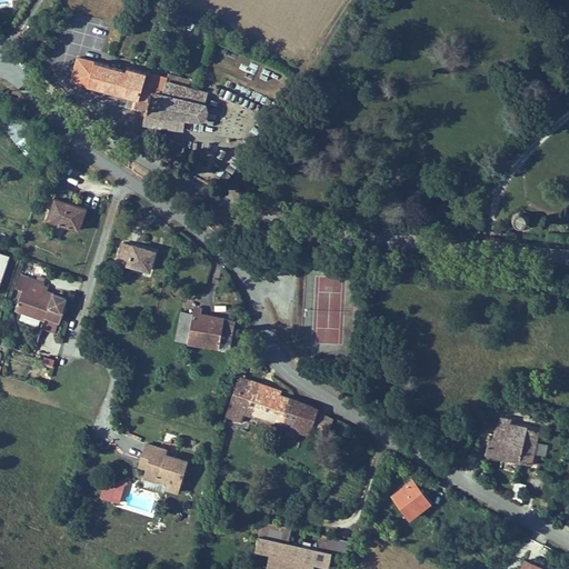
[(29,33),(23,43),(40,55),(46,46),(29,33)]
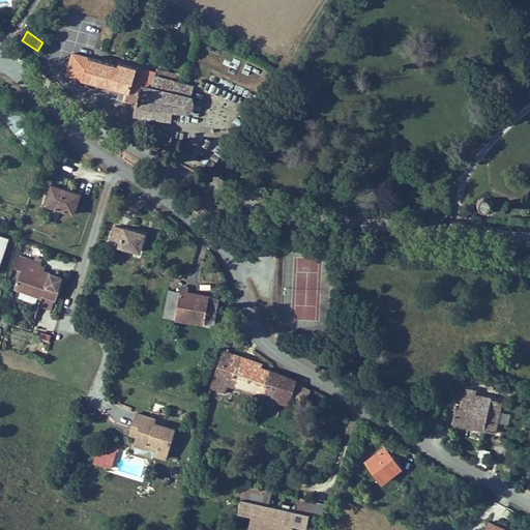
[(66,74),(107,85),(114,60),(93,54),(72,49),(66,74)]
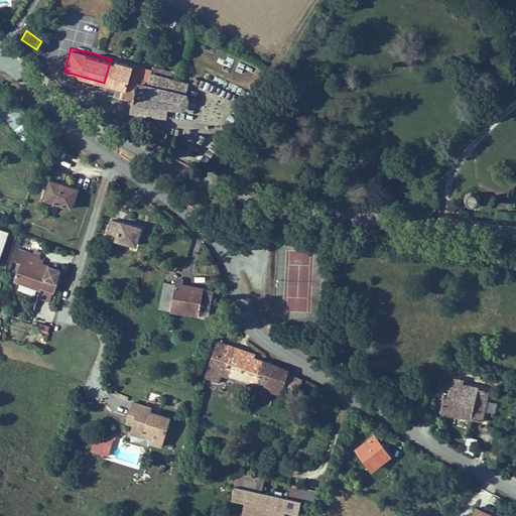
[(104,83),(125,89),(128,81),(186,94),(189,84),(178,81),(180,74),(153,67),(152,70),(133,65),(134,60),(115,55),(114,59),(111,58),(104,83)]
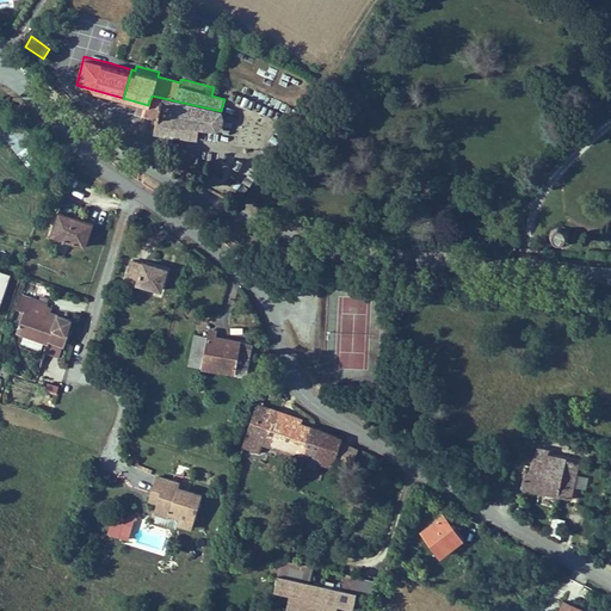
[(282,73),(278,85),(295,90),(298,79),(282,73)]
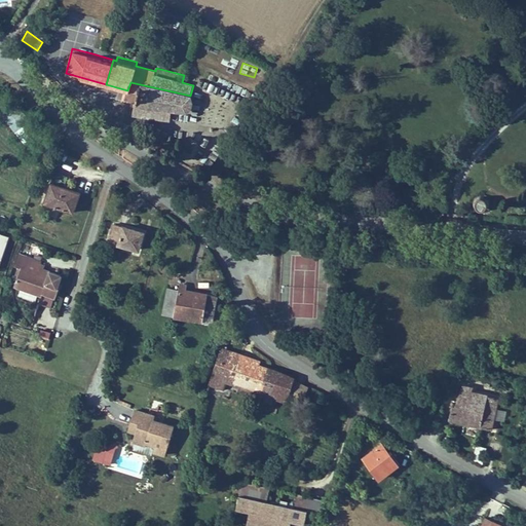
[(130,82),(127,90),(127,94),(137,96),(135,103),(133,117),(151,119),(171,122),(172,112),(187,114),(192,110),(194,104),(192,98),(190,96),(130,82)]
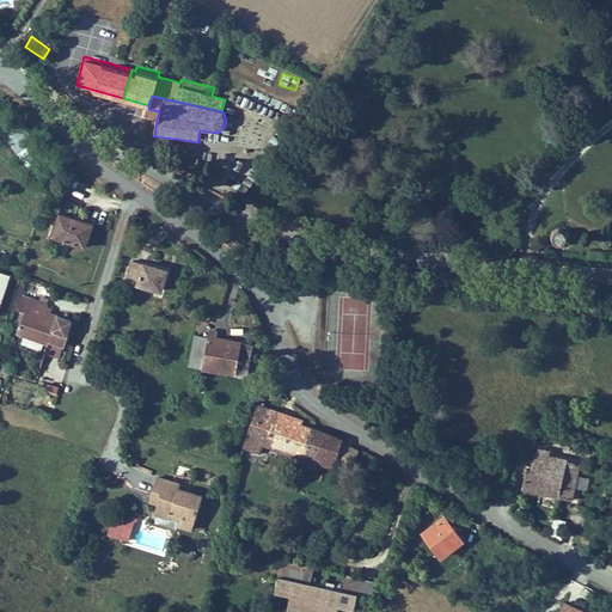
[(159,111),(148,109),(146,117),(157,120),(159,111)]
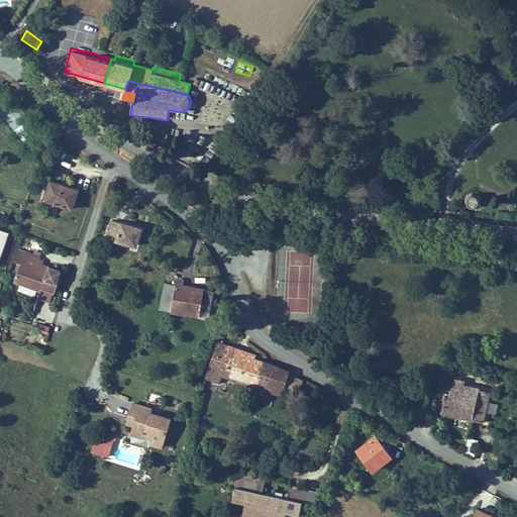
[(41,143),(12,108),(0,117),(0,120),(28,154),(41,143)]
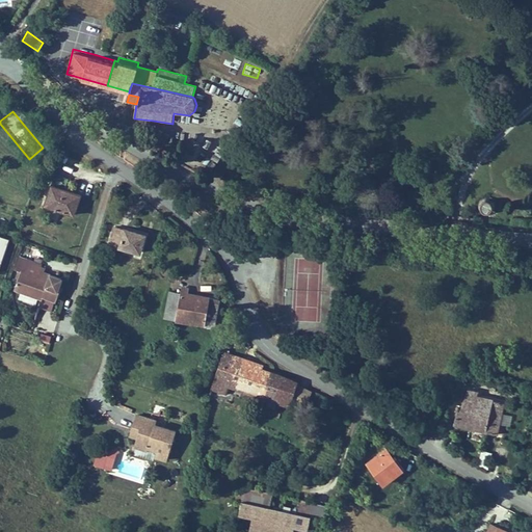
[(82,200),(49,187),(42,208),(74,220),(82,200)]
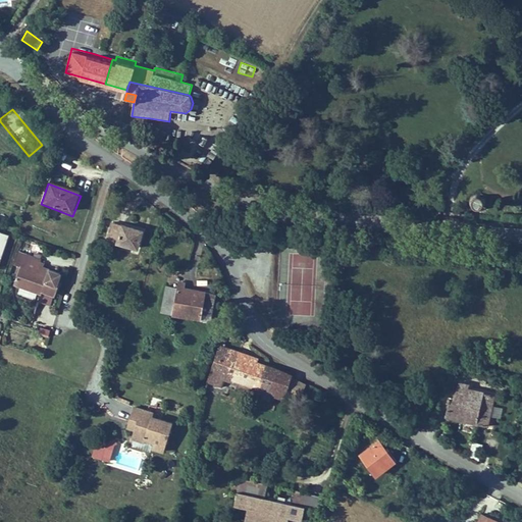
[(473,202),(483,204),(486,195),(476,193),(473,202)]
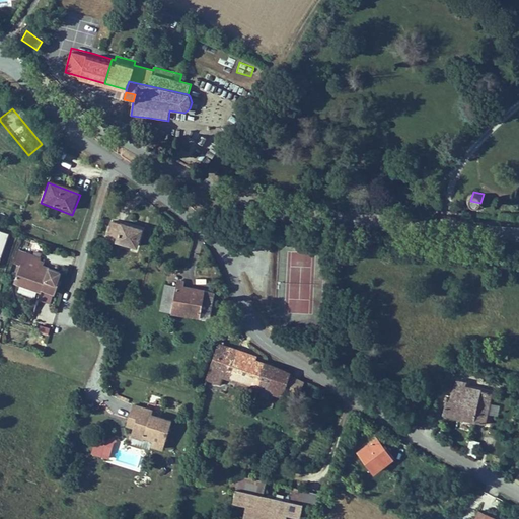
[(144,232),(112,223),(105,243),(138,252),(144,232)]
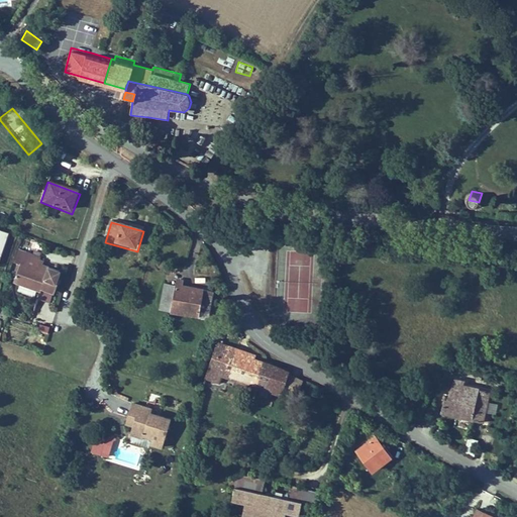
[(0,254),(1,255),(10,231),(0,227),(0,254)]
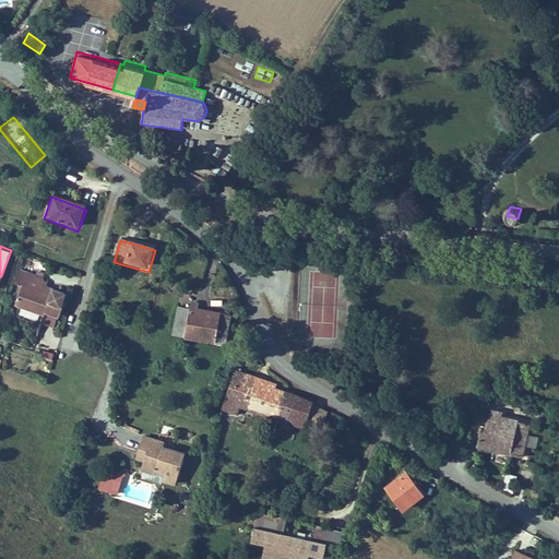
[(15,278),(21,281),(13,299),(21,302),(19,309),(42,318),(40,321),(54,325),(58,313),(59,313),(63,302),(61,301),(66,288),(51,283),(51,284),(47,283),(48,278),(44,277),(45,275),(20,265),(15,278)]
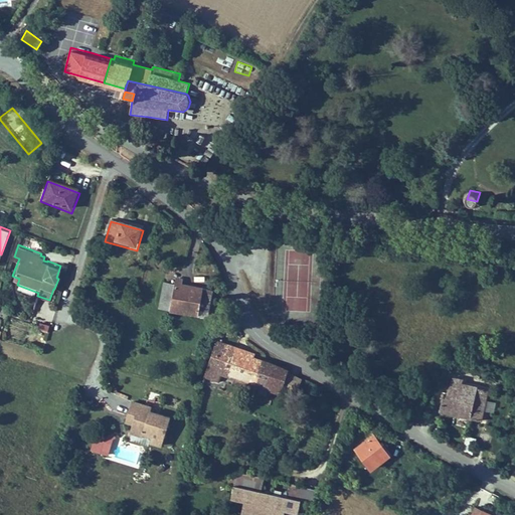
[(183,280),(176,279),(175,286),(163,284),(158,310),(198,317),(203,289),(182,286),(183,280)]
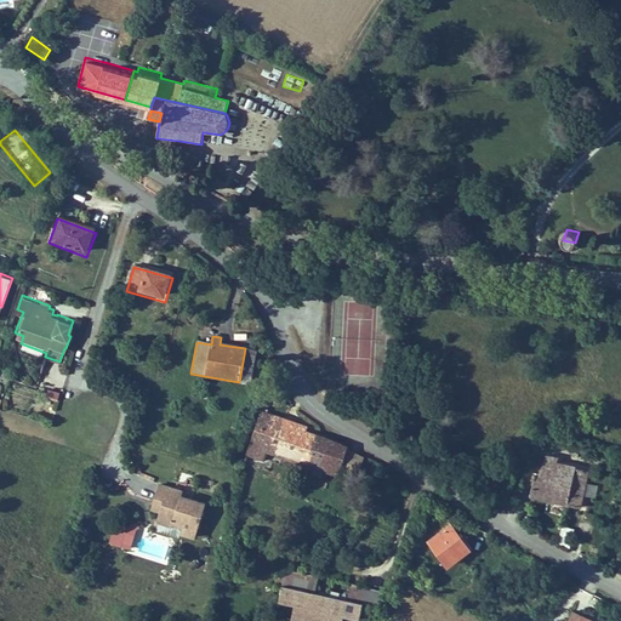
[(57,402),(61,392),(49,388),(46,398),(57,402)]
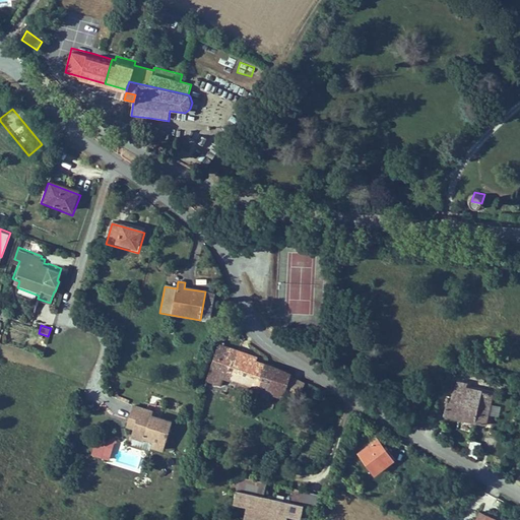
[(223,377),(257,387),(265,361),(257,358),(258,354),(217,341),(206,379),(221,384),(223,377)]
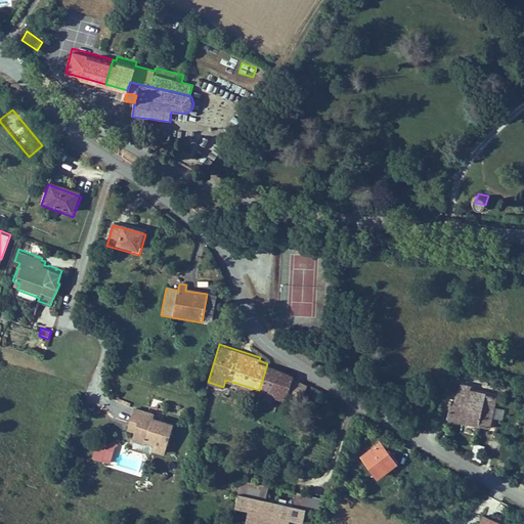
[(280,367),(267,363),(259,390),(257,396),(270,400),(272,395),(280,367)]
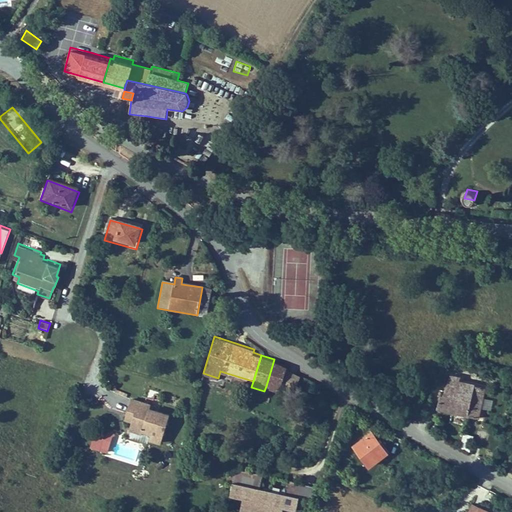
[(274,359),(266,386),(279,390),(288,363),(274,359)]
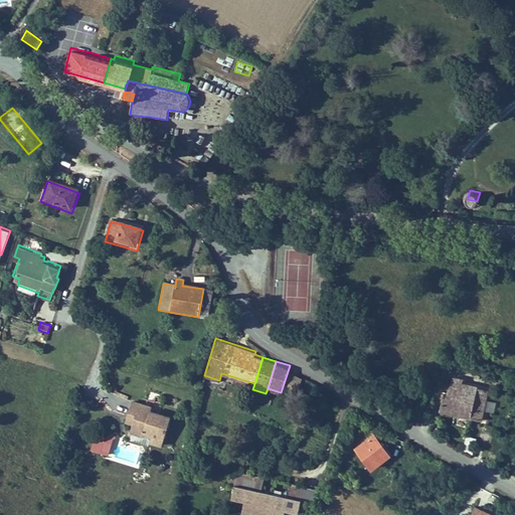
[(463,385),(454,383),(453,388),(449,387),(446,400),(443,399),(440,413),(482,423),(489,394),(479,392),(479,389),(463,385)]
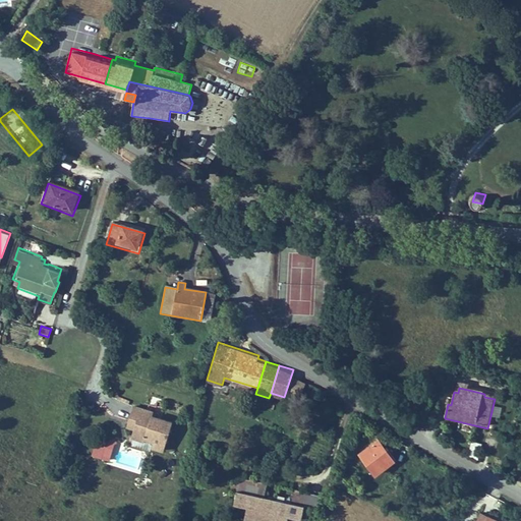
[(132,405),(128,417),(135,419),(133,425),(130,433),(141,438),(142,435),(153,438),(151,444),(165,448),(172,420),(151,414),(152,410),(132,405)]
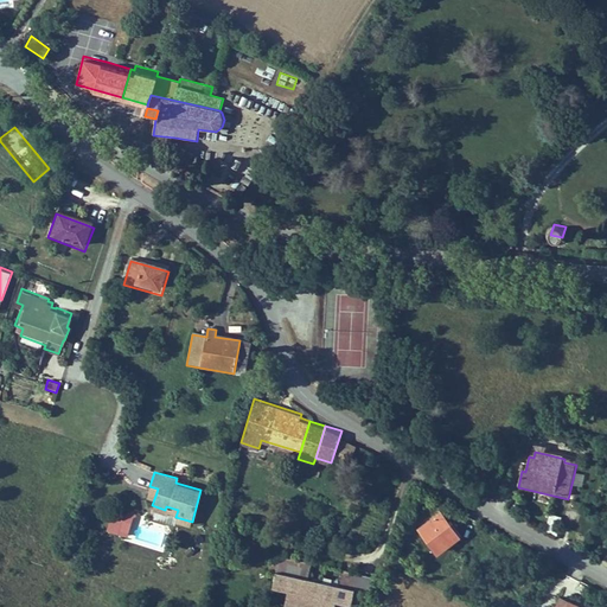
[(108,529),(128,534),(133,517),(138,515),(134,509),(122,513),(112,511),(108,529)]
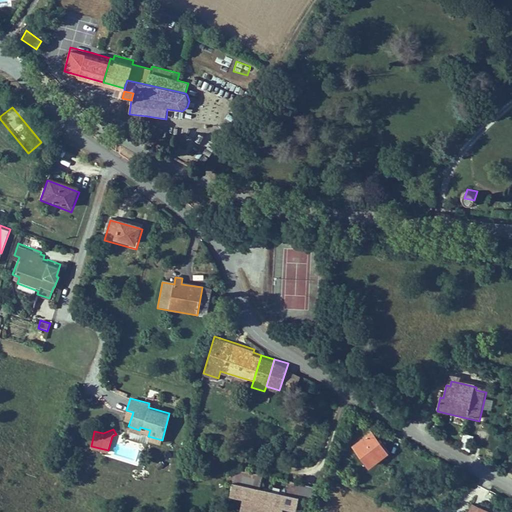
[(369,470),(388,456),(372,434),(352,448),(369,470)]
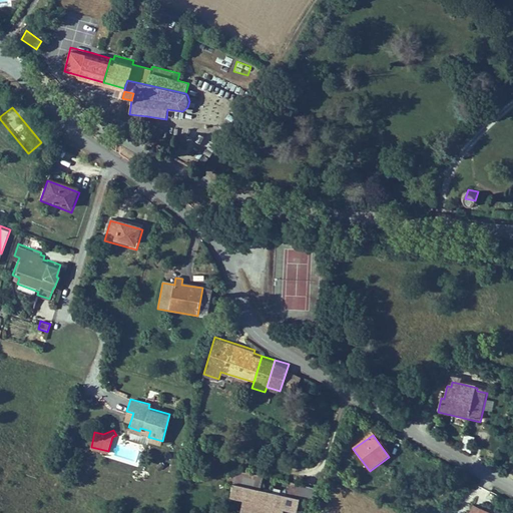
[(300,495),(287,492),(262,487),(265,476),(235,470),(229,498),(242,500),(239,511),(248,512),(282,512),(284,508),(297,511),(300,495)]
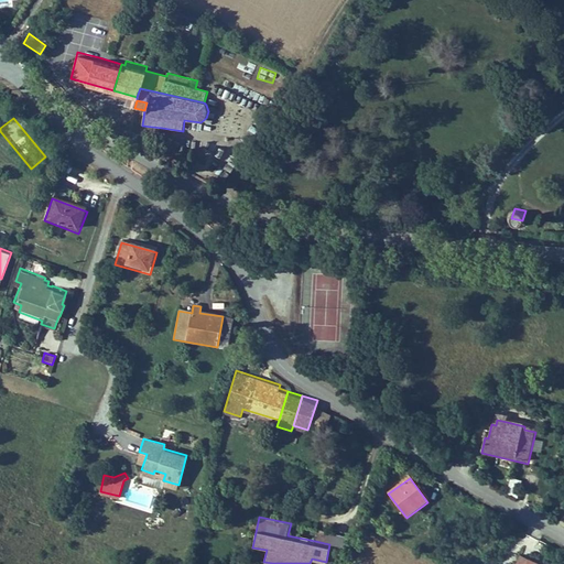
[(333,532),(317,529),(315,541),(329,544),(333,532)]
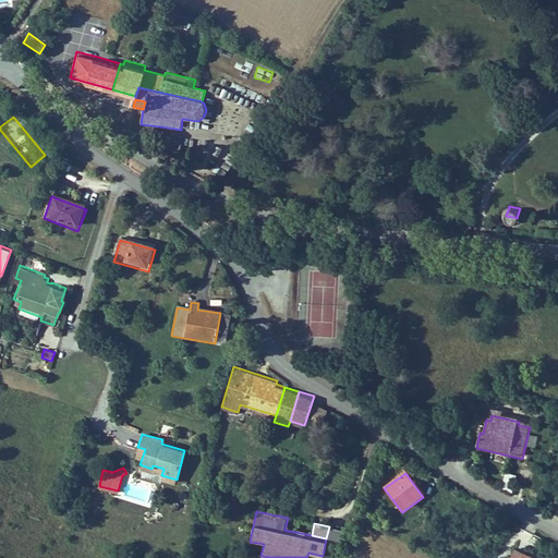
[(344,530),(329,526),(326,538),(341,542),(344,530)]
